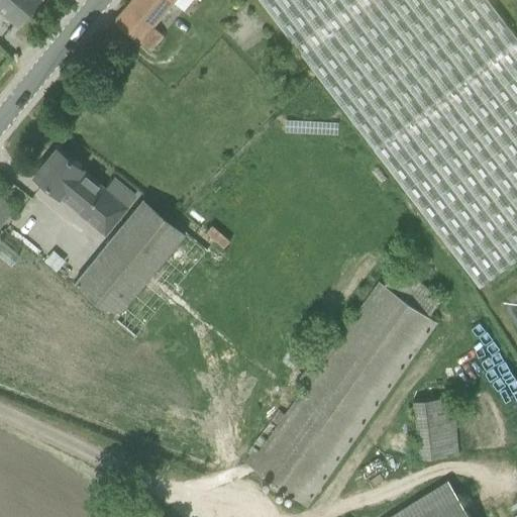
[(0,0),(0,8),(17,23),(37,0),(0,0)]
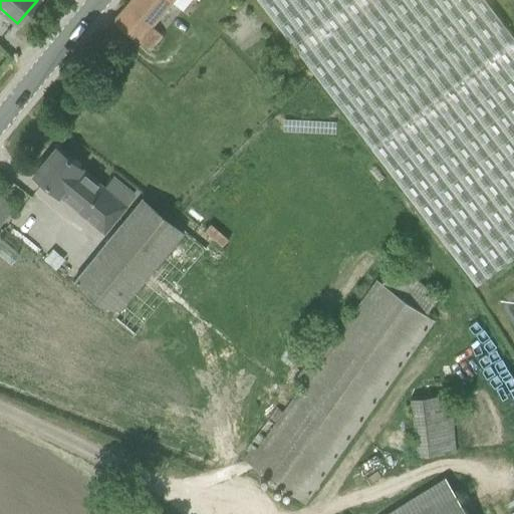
[(183,11),(191,0),(132,0),(115,20),(139,40),(151,50),(164,36),(152,24),(171,1),(183,11)]
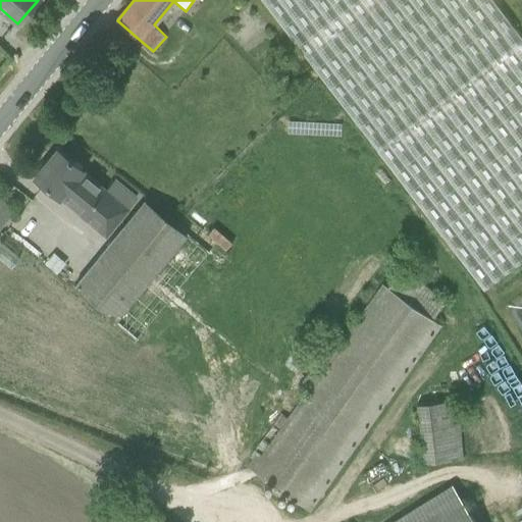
[(261,0),(483,290),(521,259),(521,38),(492,0),(261,0)]
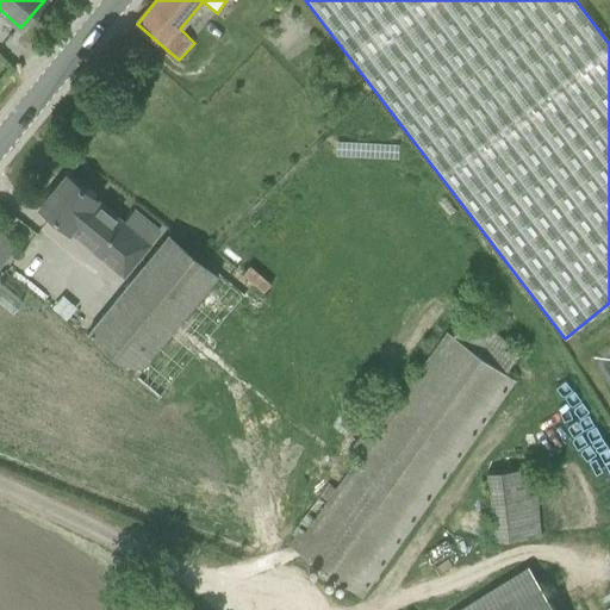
[(307,105),(318,117),(332,105),(322,93),(307,105)]
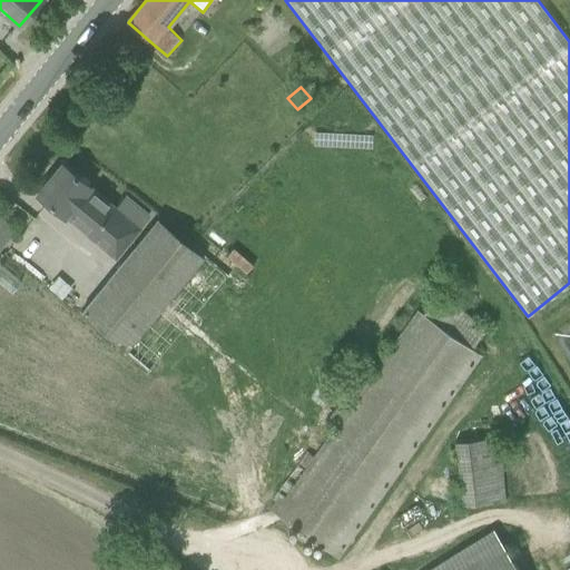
[(64,161),(38,193),(39,193),(49,200),(50,202),(117,257),(141,228),(89,185),(90,184),(64,161)]
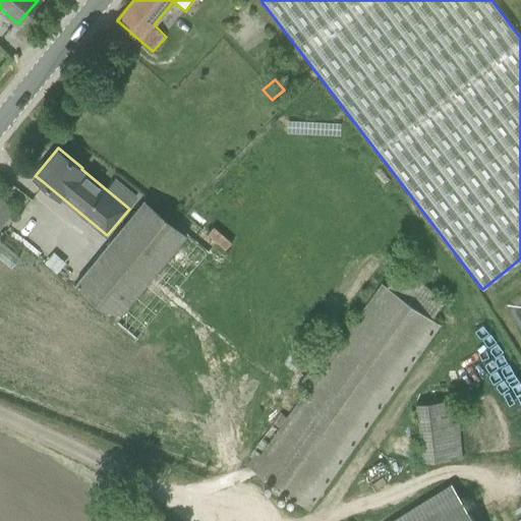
[(85,296),(96,305),(115,321),(186,233),(146,199),(73,287),(85,296)]
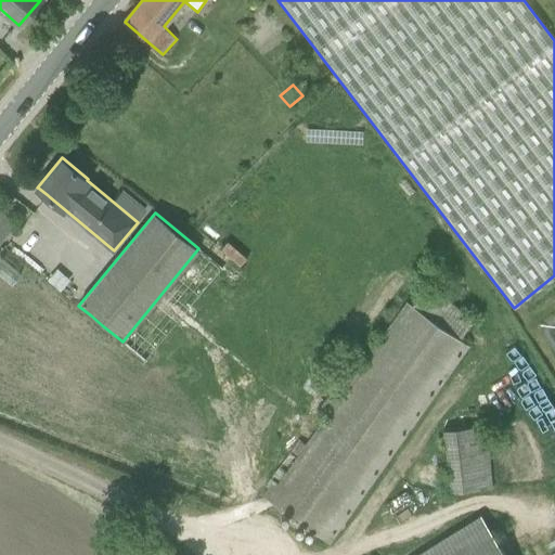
[(468,345),(461,339),(475,320),(427,285),(413,306),(408,301),(335,403),(327,397),(315,413),(324,418),(321,424),(313,420),(309,426),(317,430),(307,443),(299,438),(288,454),(296,460),(276,488),(270,483),(262,495),(268,500),(328,543),(468,345)]
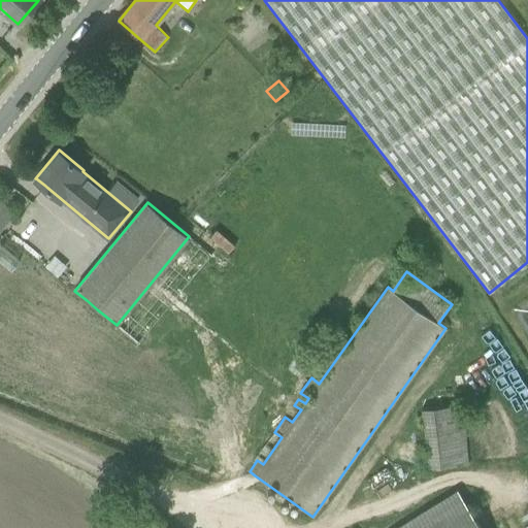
[(420,411),(428,470),(469,464),(461,405),(420,411)]
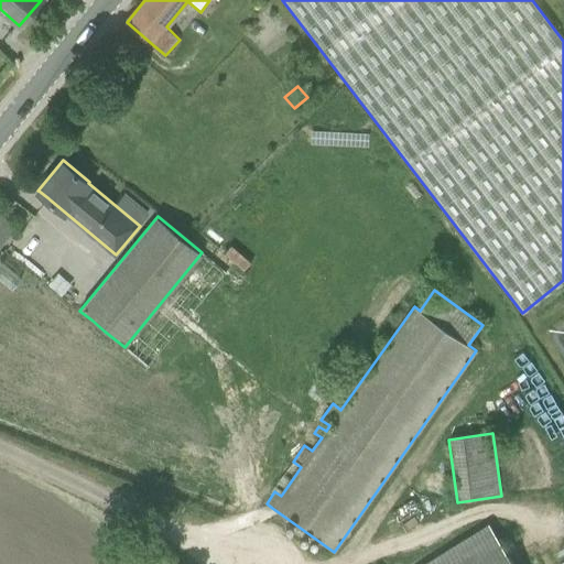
[(512,563),(488,523),(422,563),(512,563)]
